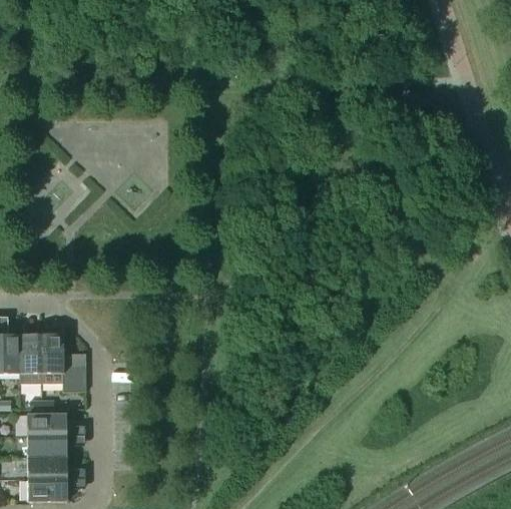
[(21,373),(20,334),(9,334),(9,338),(0,338),(0,373),(20,373),(21,373)]
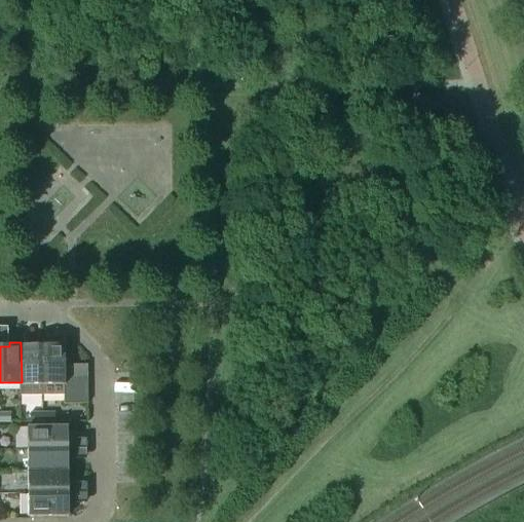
[(33,346),(33,342),(21,342),(22,382),(21,382),(22,393),(43,393),(43,346),(33,346)]
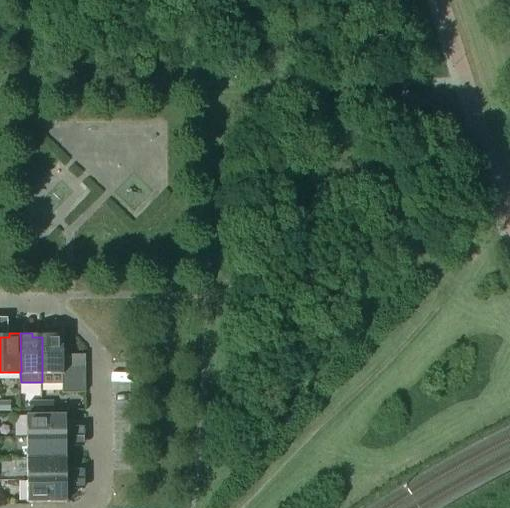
[(64,333),(52,333),(52,337),(42,337),(42,382),(63,382),(63,377),(63,372),(64,372),(64,365),(64,352),(64,333)]
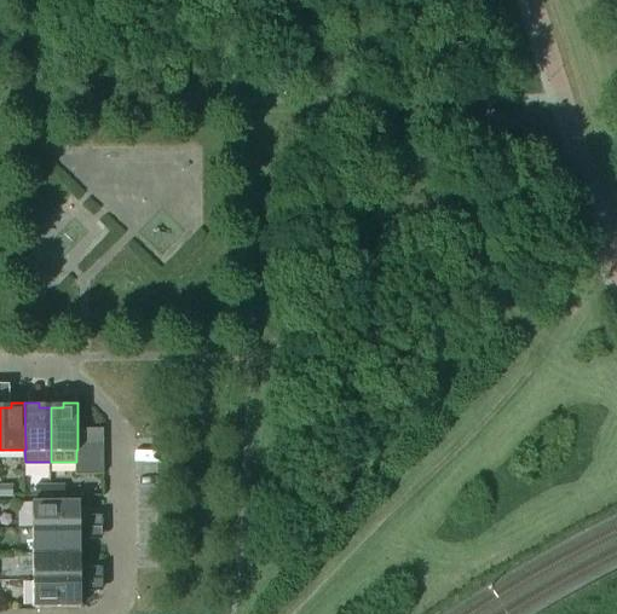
[(104,426),(78,426),(78,441),(104,441),(104,426)]
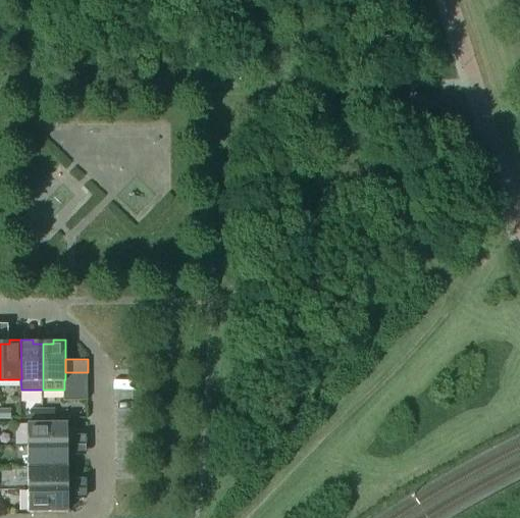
[(88,384),(88,372),(65,372),(65,379),(64,379),(64,384),(88,384)]
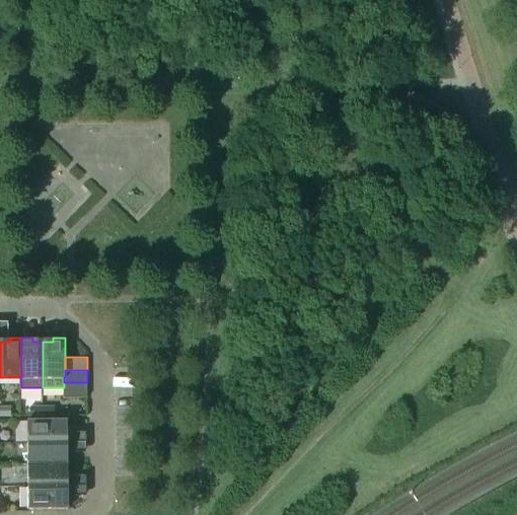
[(87,395),(87,382),(64,382),(64,387),(65,395),(87,395)]
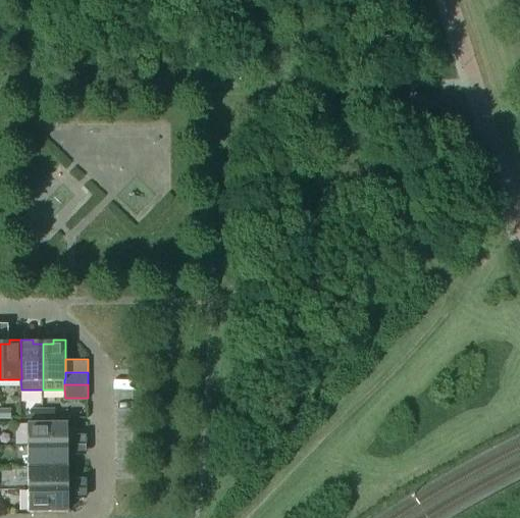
[(0,416),(11,416),(11,407),(0,407),(0,416)]
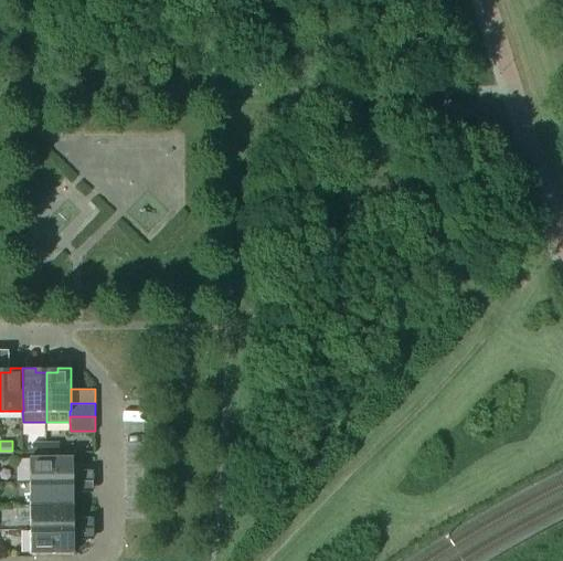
[(46,451),(46,441),(33,441),(34,451),(46,451)]
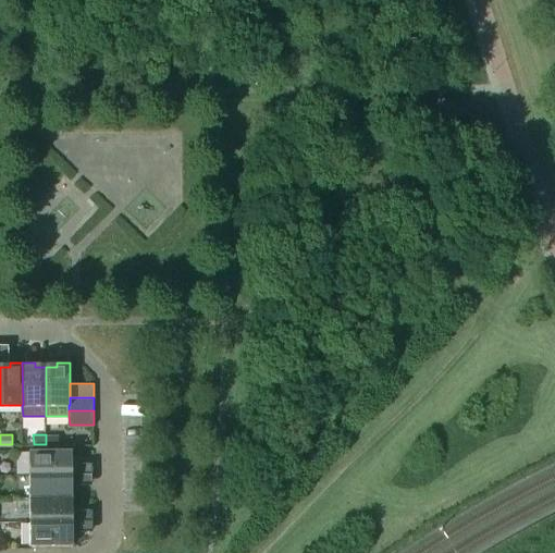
[(60,444),(59,434),(46,434),(46,444),(60,444)]
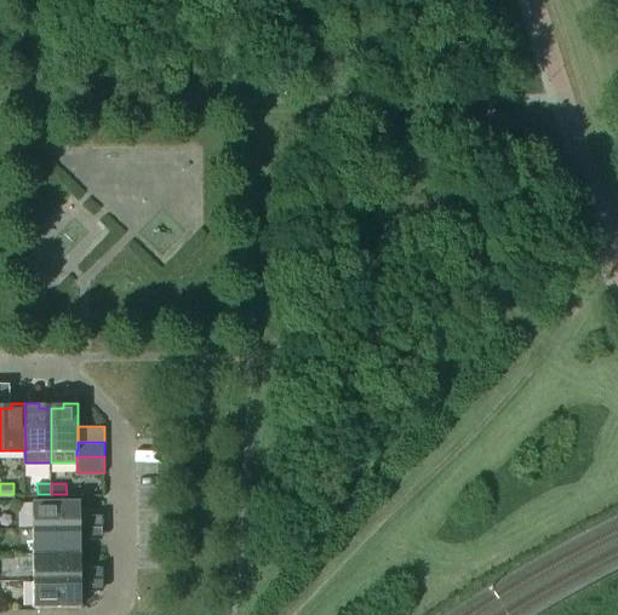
[(76,526),(76,513),(81,513),(81,499),(34,499),(34,526),(76,526)]
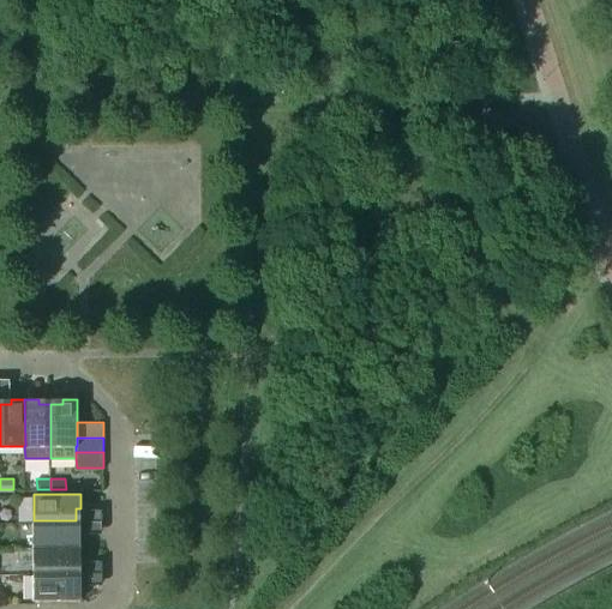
[(81,547),(81,532),(76,532),(76,520),(34,520),(34,547),(81,547)]
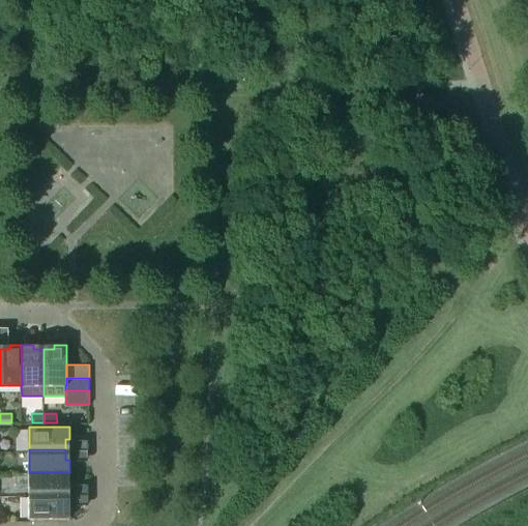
[(69,484),(69,472),(29,472),(29,495),(65,494),(65,484),(69,484)]
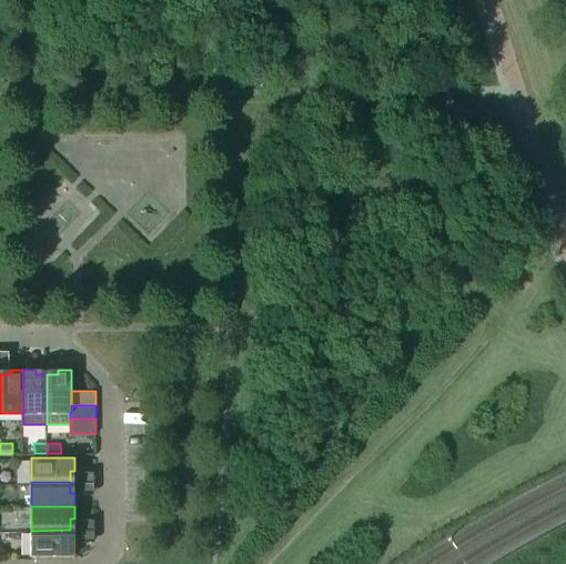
[(76,554),(76,541),(71,541),(70,530),(31,531),(31,555),(76,554)]
